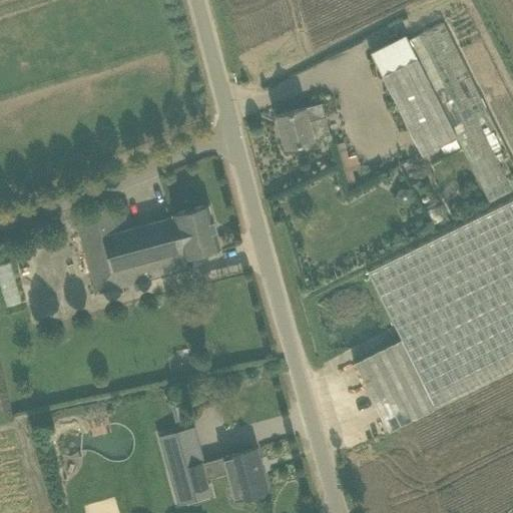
[(512,161),(443,22),(407,40),(417,58),(456,137),(488,201),(512,188),(512,161)]
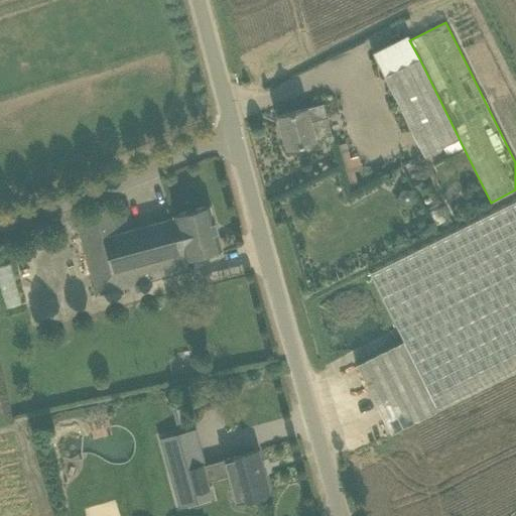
[(419,58),(383,76),(423,155),(459,138),(419,58)]
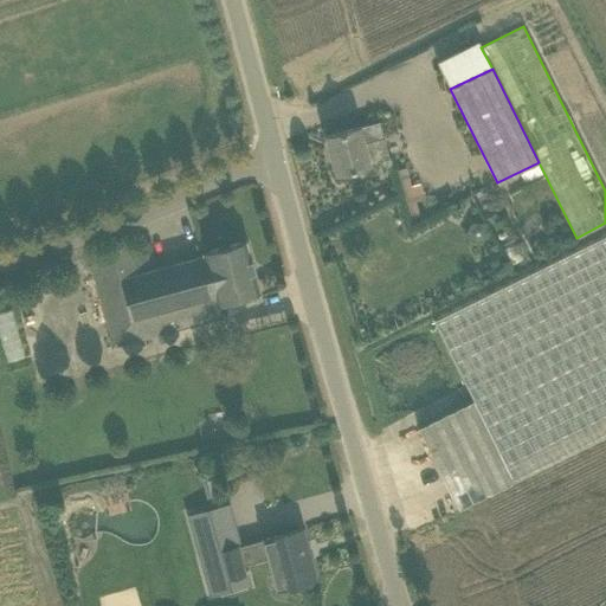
[(359,127),(326,136),(336,173),(369,165),(368,163),(388,159),(379,122),(359,128),(359,127)]
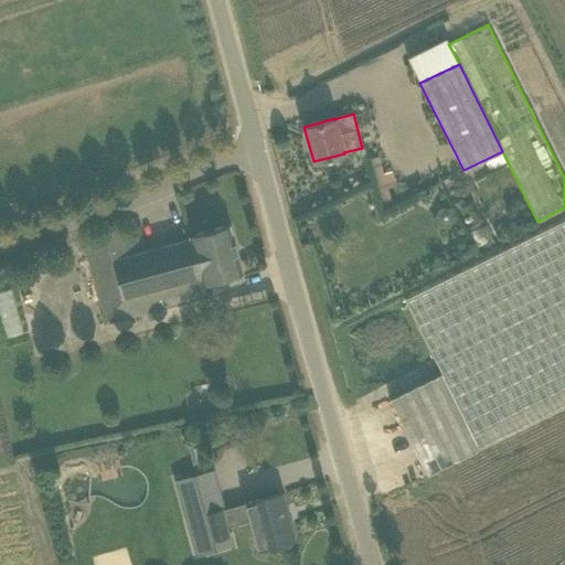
[(564,219),(404,298),(441,373),(479,449),(564,406),(564,219)]
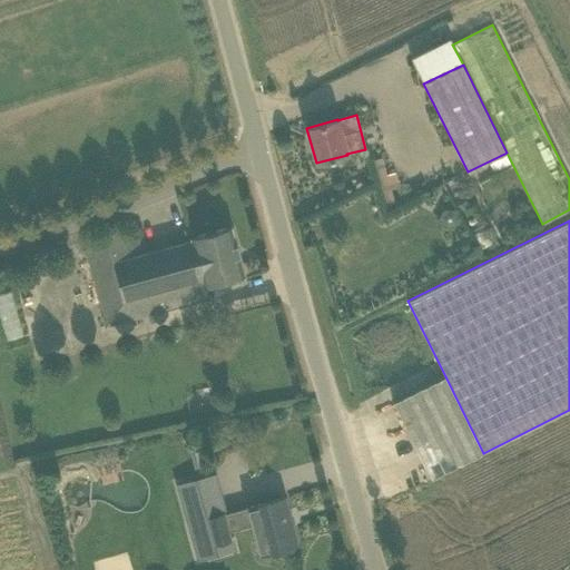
[(141,254),(134,226),(82,241),(106,326),(208,298),(205,285),(244,275),(231,226),(190,237),(192,241),(141,254)]
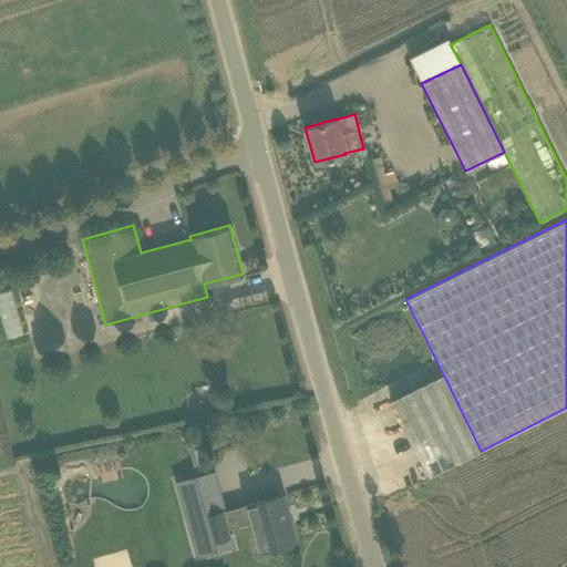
[(14,288),(0,290),(0,308),(6,333),(23,330),(14,288)]
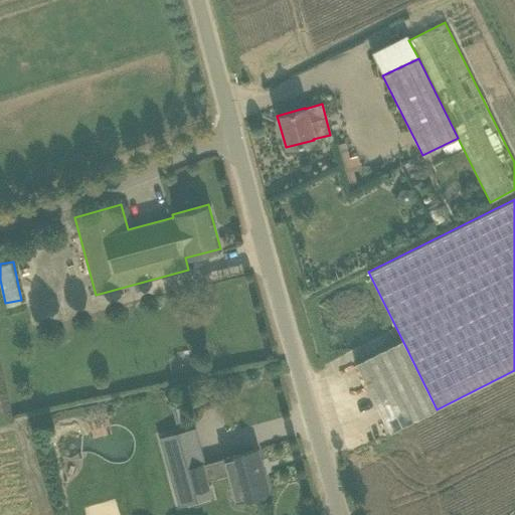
[(389,433),(437,409),(402,340),(355,363),(389,433)]
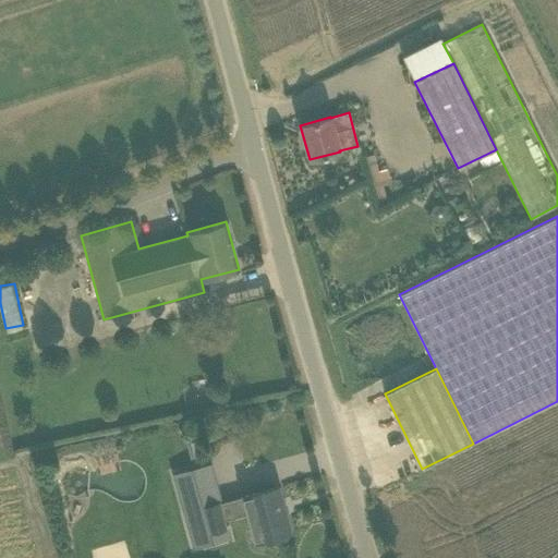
[(189,459),(196,457),(192,443),(185,444),(189,459)]
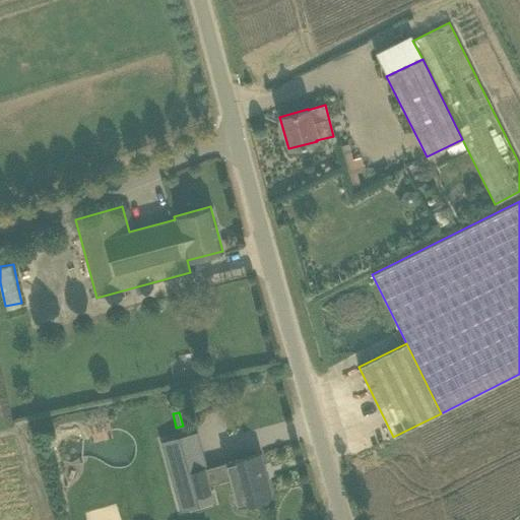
[(189,472),(179,437),(161,442),(172,477),(189,472)]
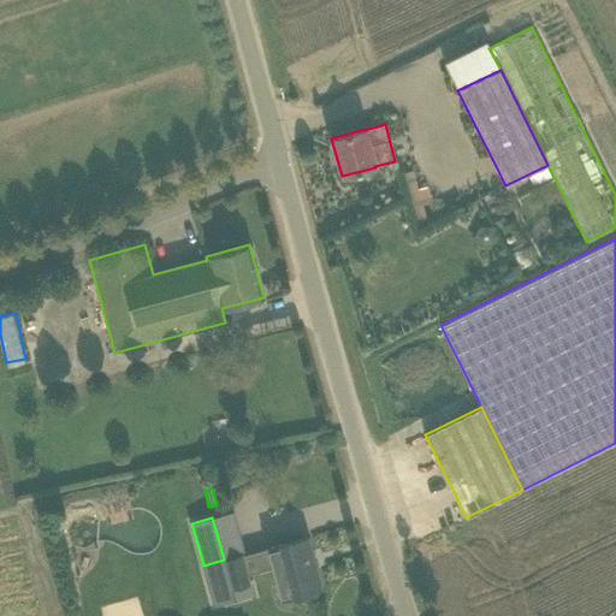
[(224,560),(225,562),(201,569),(208,592),(231,585),(232,588),(249,584),(246,574),(273,566),(283,598),(320,588),(307,537),(268,548),(241,556),(241,555),(224,560)]
